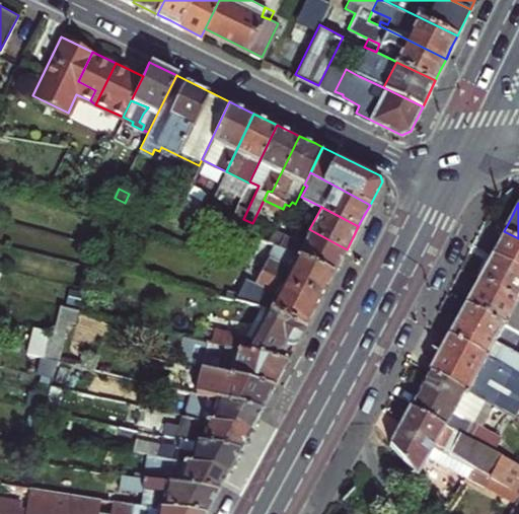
[(347,249),(309,229),(303,242),(274,227),(269,237),(273,240),(334,273),(337,267),(340,261),(347,249)]
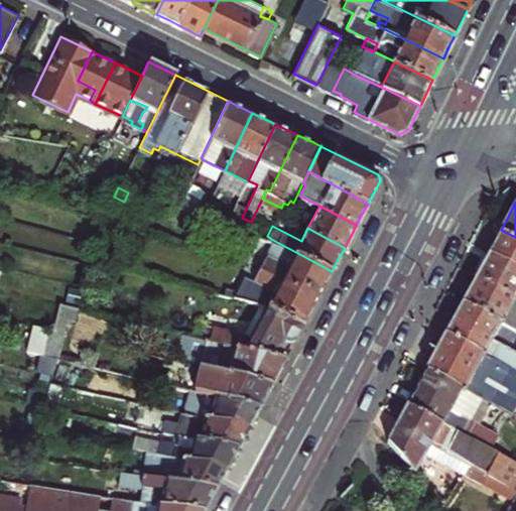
[(496,240),(490,251),(515,264),(515,237),(501,230),(496,240)]
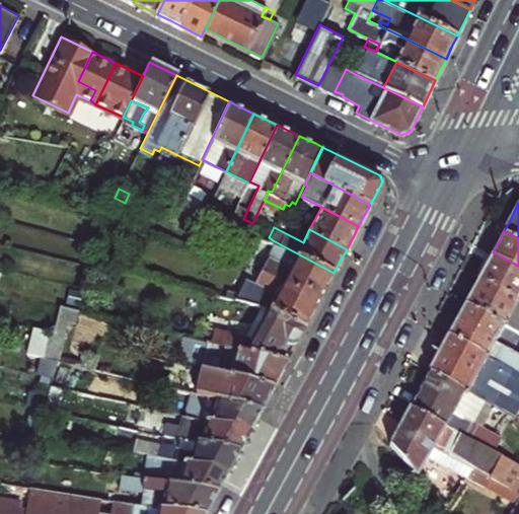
[(334,273),(273,240),(260,270),(260,271),(299,291),(301,289),(320,298),(326,286),(334,273)]
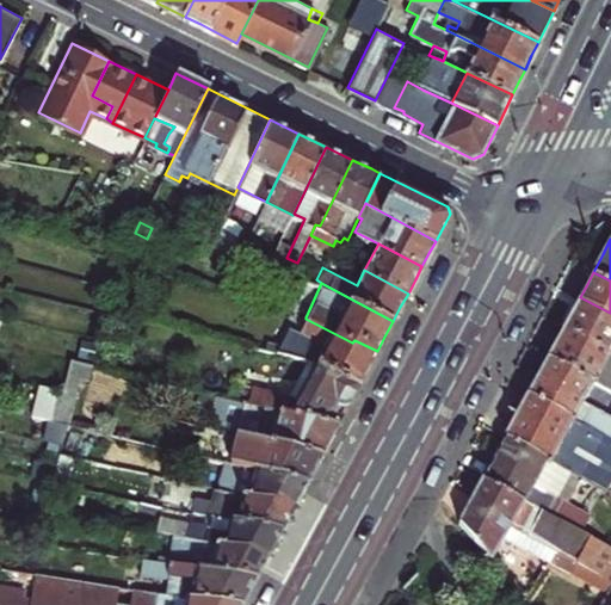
[(610,313),(580,297),(573,309),(567,321),(565,326),(610,350),(610,313)]
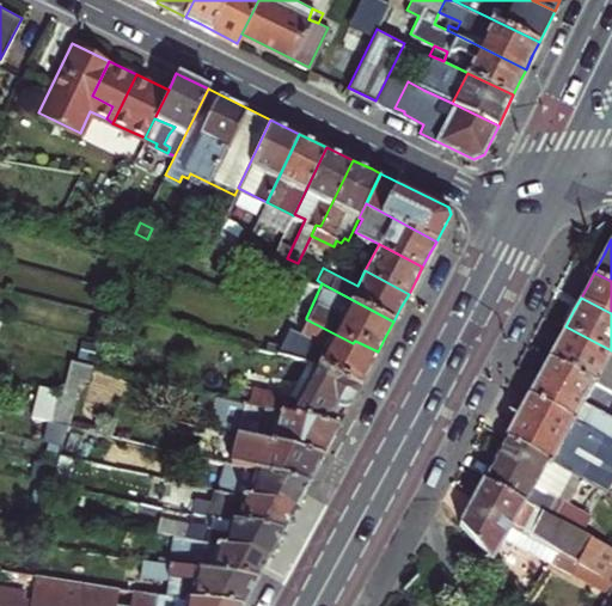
[(267,348),(308,359),(320,362),(360,384),(368,368),(378,352),(355,341),(353,343),(306,319),(306,318),(300,331),(289,326),(281,344),(269,341),(267,348)]
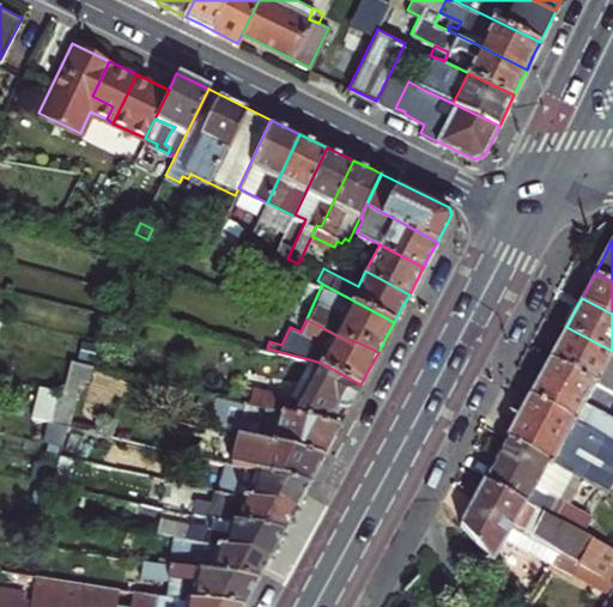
[(612,351),(566,327),(558,341),(551,356),(596,381),(606,386),(612,389),(612,351)]
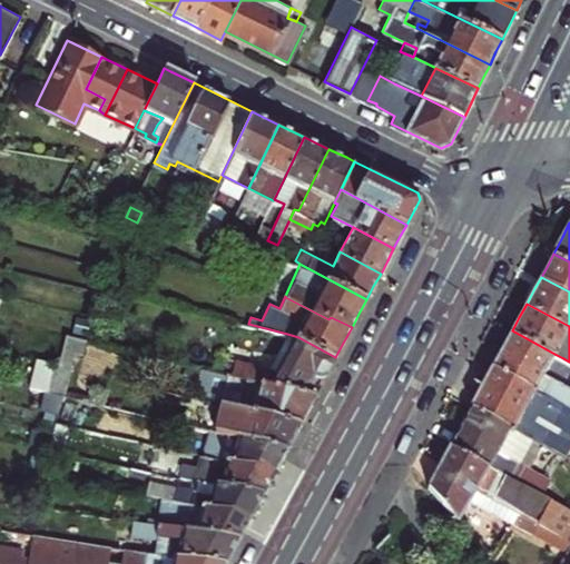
[(569,386),(553,378),(543,373),(554,354),(512,330),(502,348),(493,366),(569,406),(569,386)]
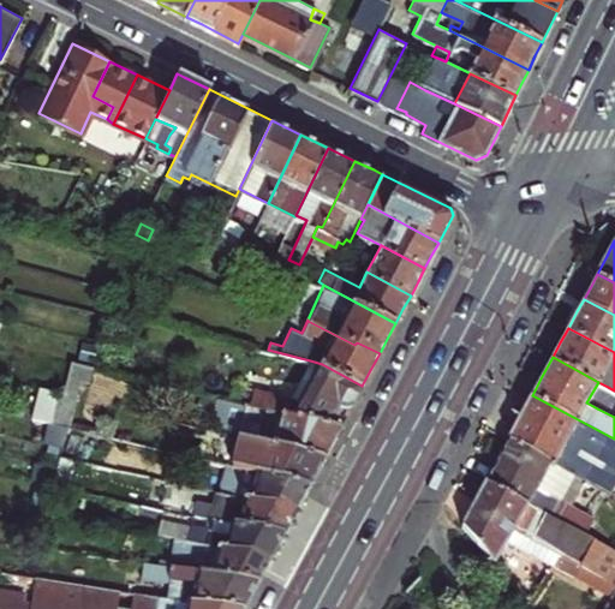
[(76,394),(84,396),(94,364),(71,358),(64,390),(76,394)]
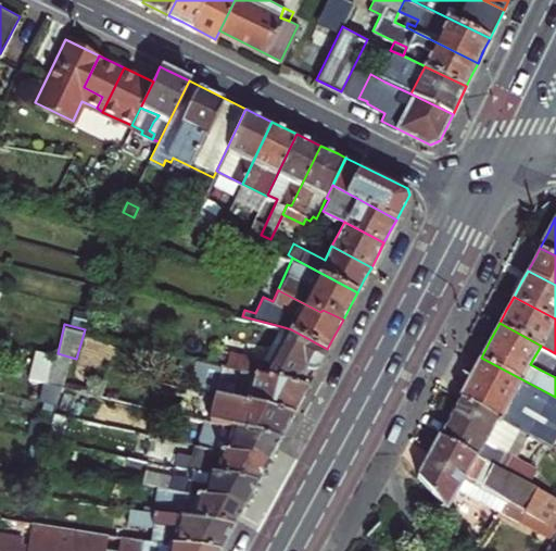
[(291,329),(280,326),(266,353),(272,357),(269,362),(263,360),(227,351),(225,364),(293,382),(303,362),(310,365),(315,364),(320,362),(324,355),(327,349),(291,329)]
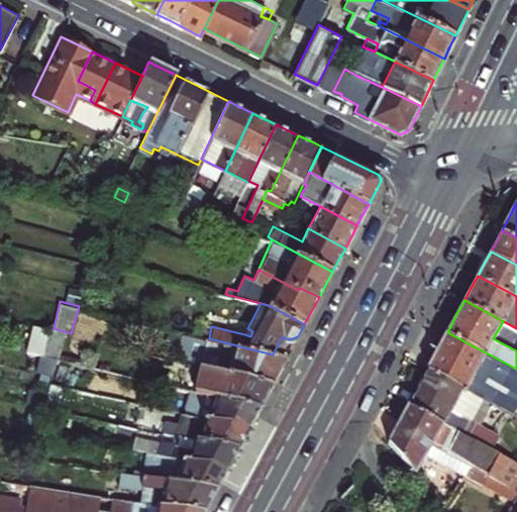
[(493,338),(502,343),(511,325),(503,321),(493,338)]
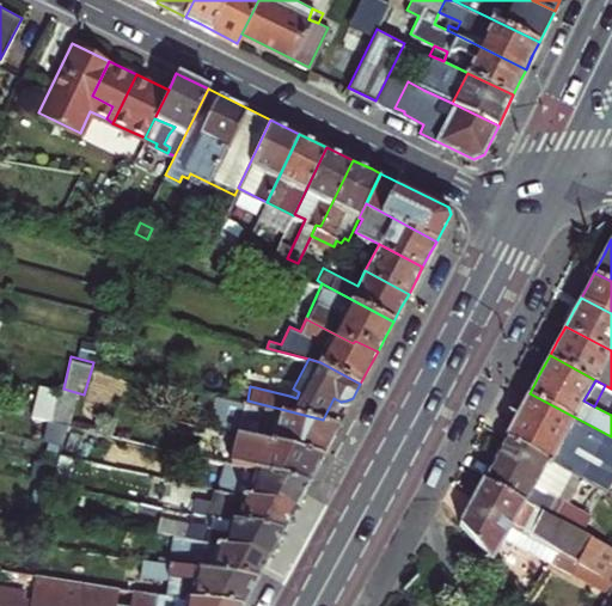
[(231,381),(227,396),(244,401),(248,401),(250,386),(231,381)]
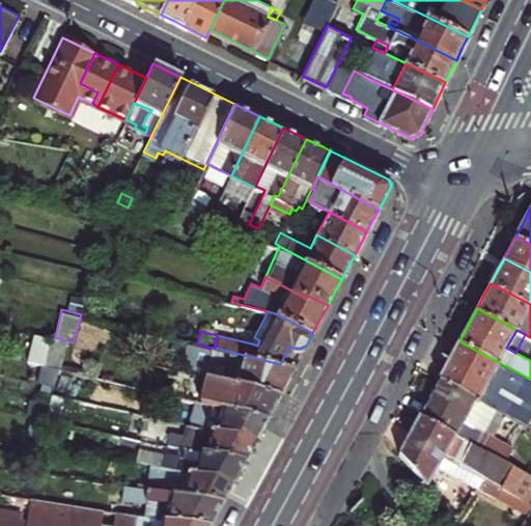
[(55,337),(34,333),(28,359),(47,363),(60,366),(65,340),(55,337)]
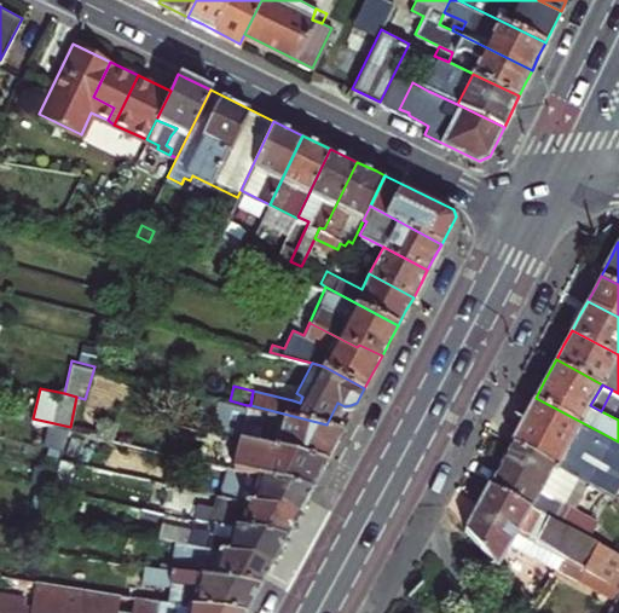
[(327,424),(250,405),(247,405),(214,397),(210,411),(215,412),(210,431),(239,438),(327,460),(334,444),(342,429),(327,424)]
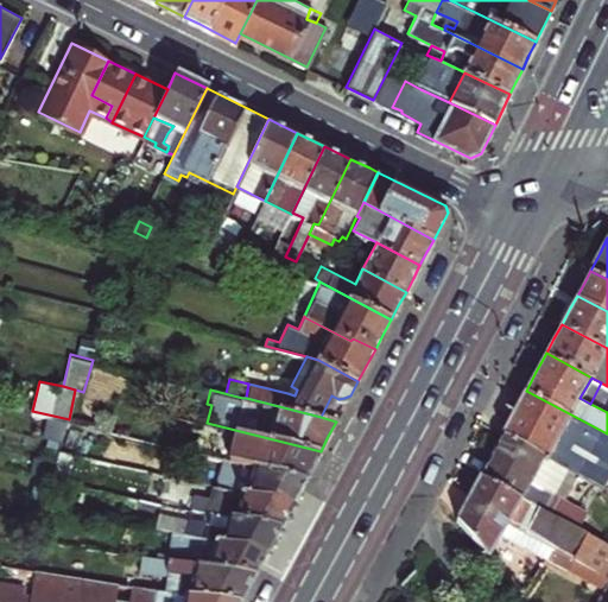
[(607,433),(526,391),(517,407),(507,424),(504,432),(564,464),(571,451),(555,443),(559,432),(601,454),(605,447),(607,449),(607,433)]
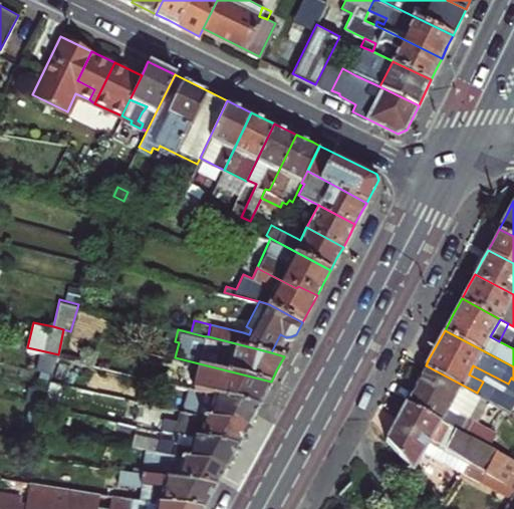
[(58,354),(45,351),(40,369),(51,372),(58,354)]
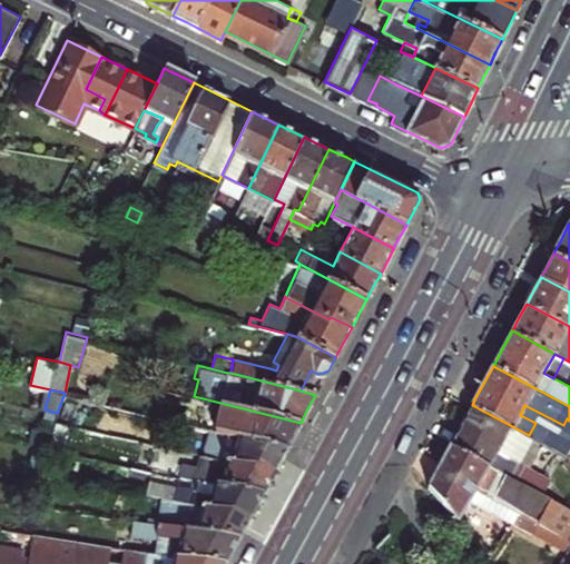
[(301,423),(220,403),(194,396),(190,395),(184,423),(209,429),(287,448),(294,436),(301,423)]
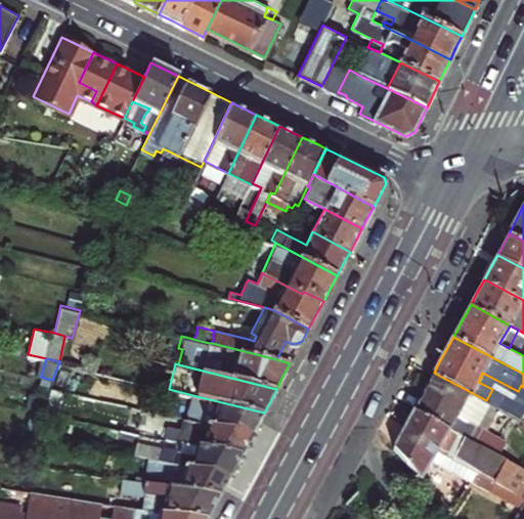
[(488,401),(486,400),(434,373),(424,391),(415,409),(498,453),(506,440),(492,434),(476,425),(488,401)]
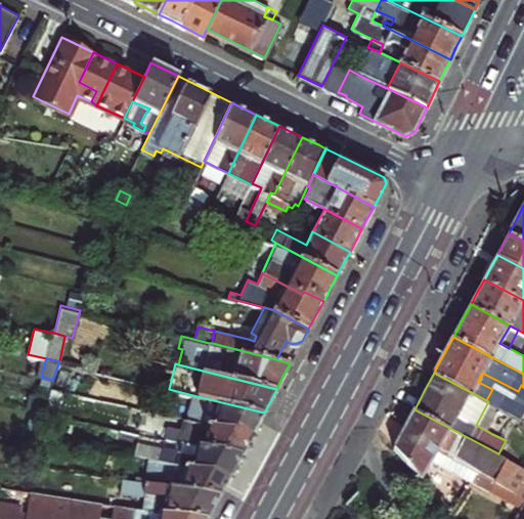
[(192,395),(186,417),(253,432),(258,423),(264,413),(192,395)]
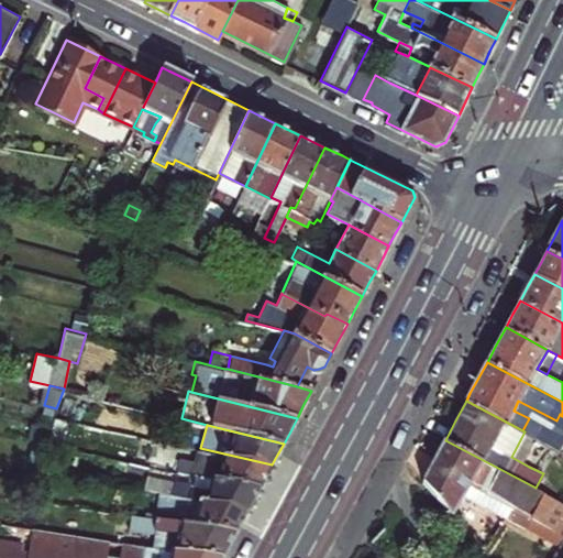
[(511,457),(529,467),(543,441),(525,431),(511,457)]
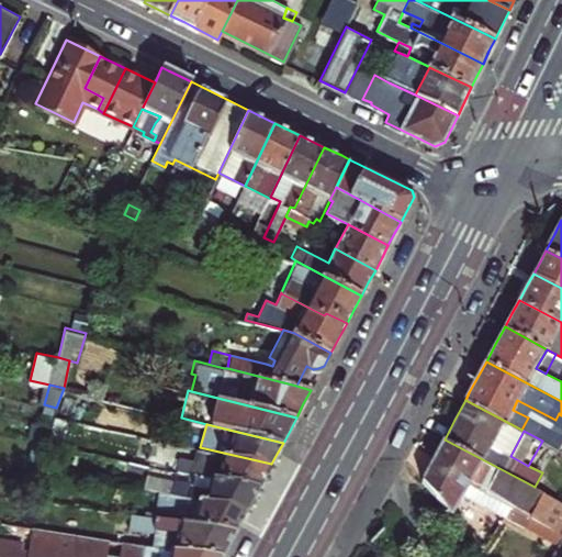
[(452,514),(463,492),(469,482),(530,515),(543,523),(557,499),(535,487),(445,439),(434,459),(423,479),(452,514)]
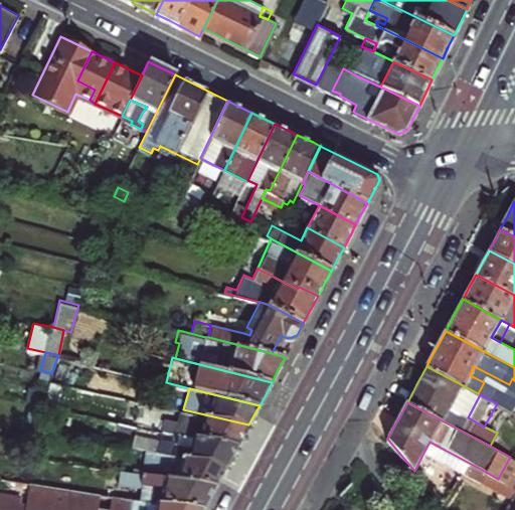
[(183,409),(178,432),(238,445),(243,435),(248,425),(183,409)]
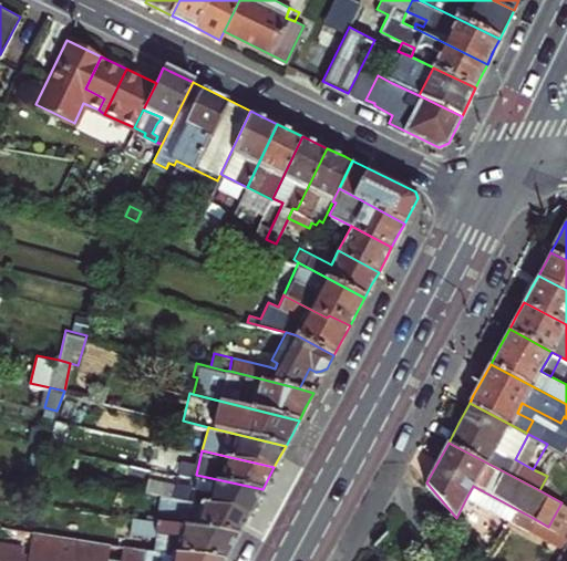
[(41,465),(26,461),(22,480),(37,484),(41,465)]
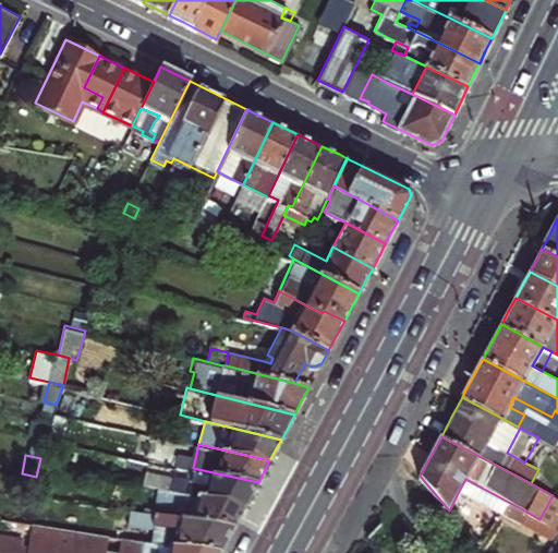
[(143,483),(158,487),(246,504),(252,493),(258,482),(193,468),(190,479),(145,470),(143,483)]
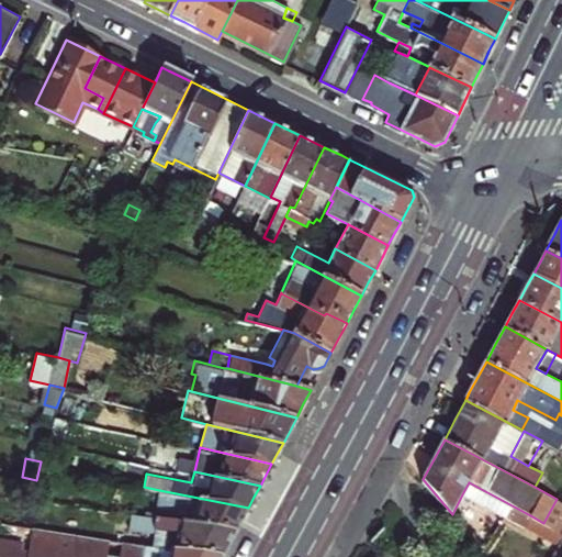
[(469,482),(463,492),(525,525),(530,515),(469,482)]
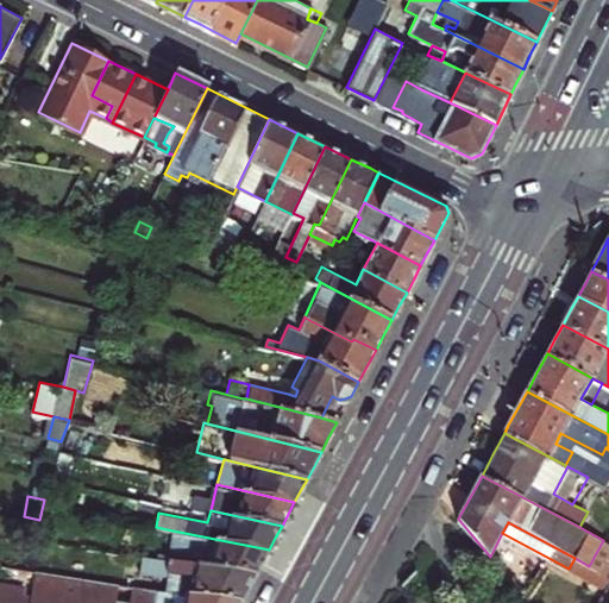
[(173,531),(169,560),(256,575),(263,563),(269,550),(173,531)]
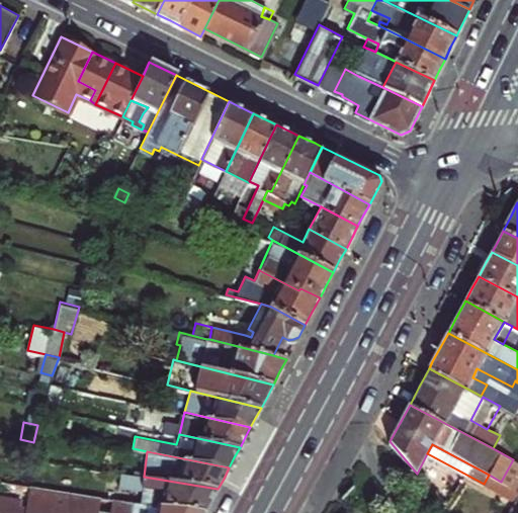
[(143,490),(142,501),(169,506),(205,511),(210,503),(213,496),(218,489),(144,477),(121,473),(119,485),(143,490)]
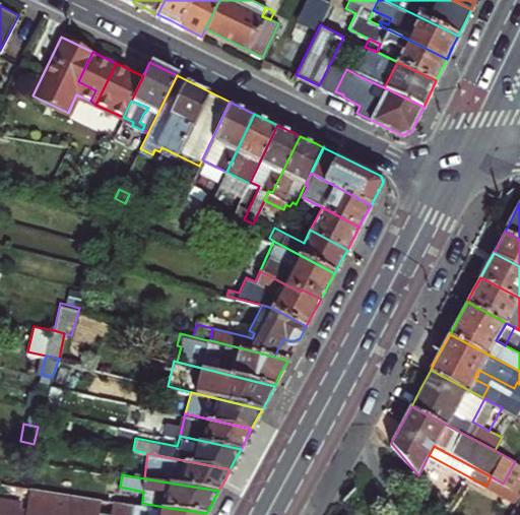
[(0,496),(0,514),(205,514),(206,513),(170,508),(142,503),(113,499),(111,513),(100,511),(102,498),(73,494),(29,487),(25,513),(19,512),(21,499),(0,496)]
